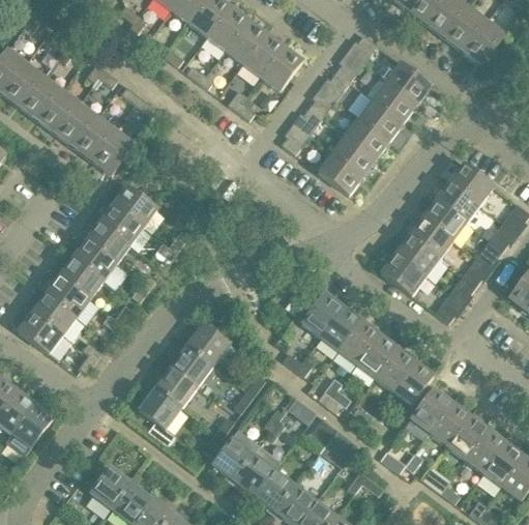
[(157,0),(170,9),(176,0),(157,0)]
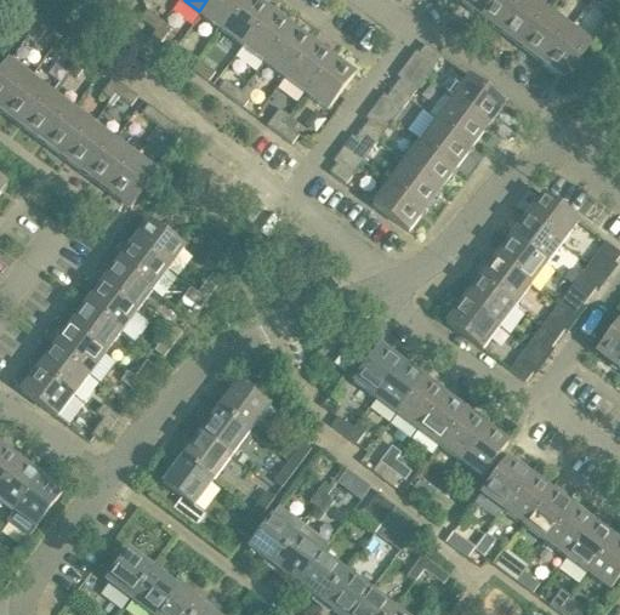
[(221,27),(240,0),(206,0),(199,11),(221,27)]
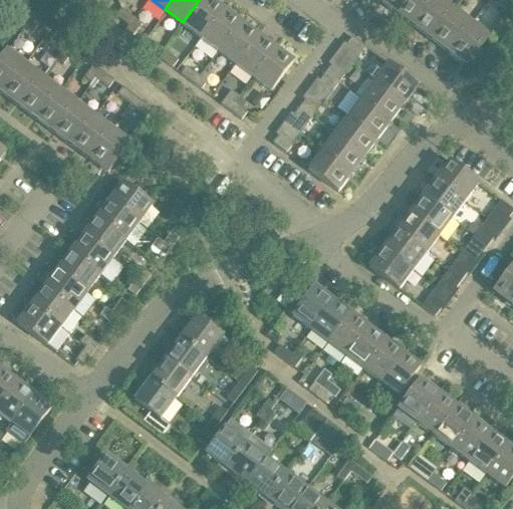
[(199,0),(183,22),(200,36),(223,6),(215,0),(199,0)]
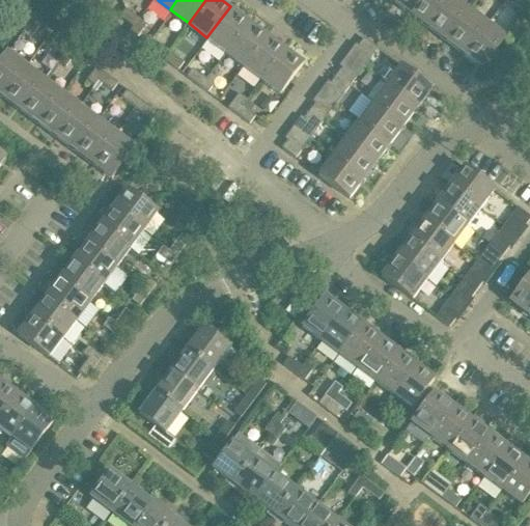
[(395,0),(410,10),(417,0),(395,0)]
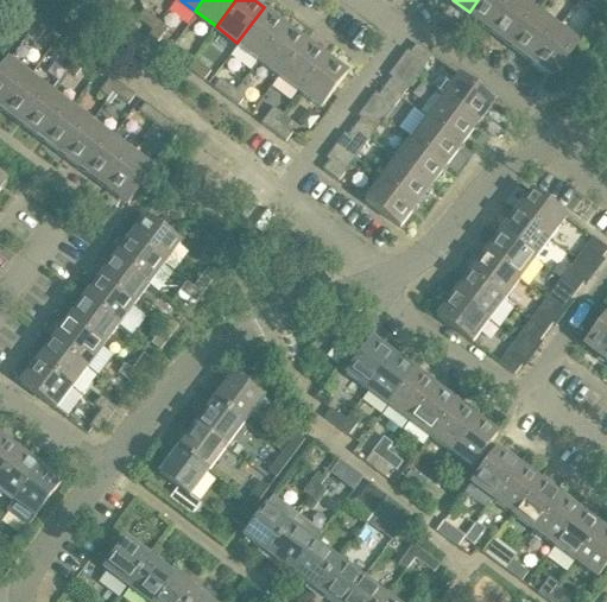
[(478,0),(469,12),(491,29),(511,0),(478,0)]
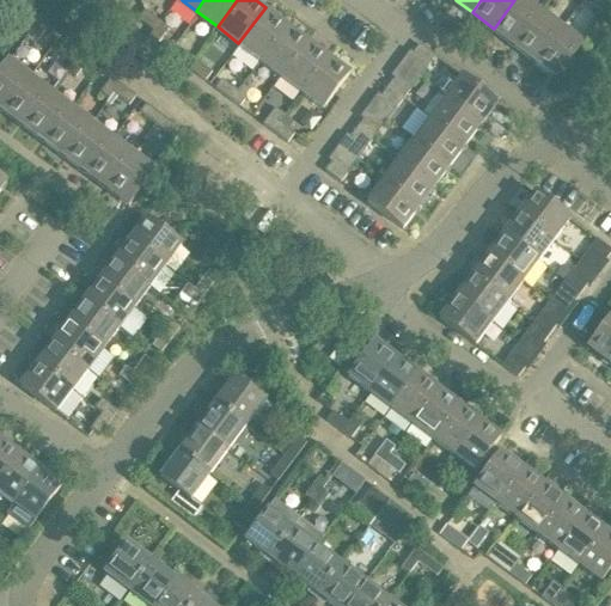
[(512,42),(539,7),(530,0),(514,0),(494,29),(512,42)]
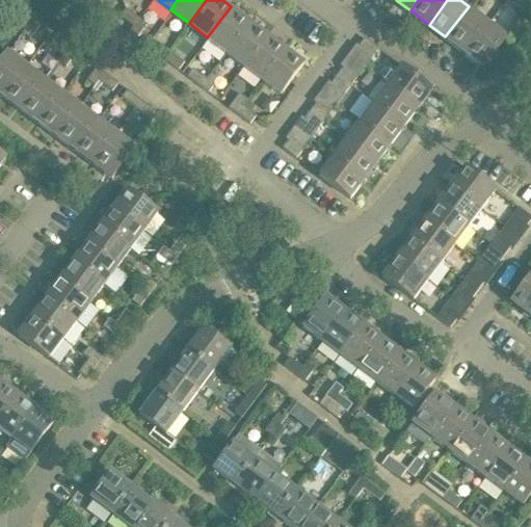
[(530,0),(514,0),(525,8),(530,0)]
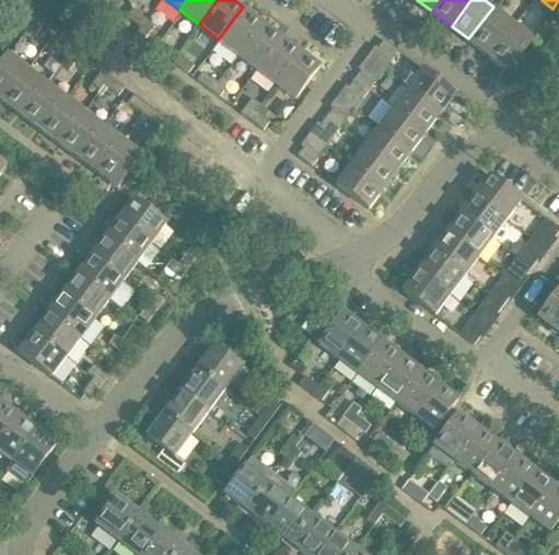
[(139,25),(146,16),(131,6),(125,14),(139,25)]
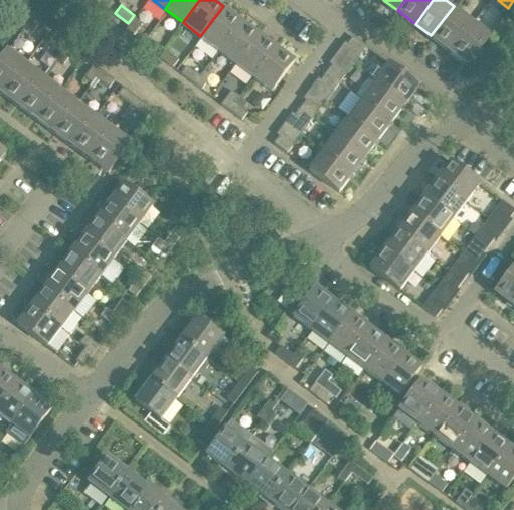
[(218,49),(240,19),(223,6),(200,36),(218,49)]
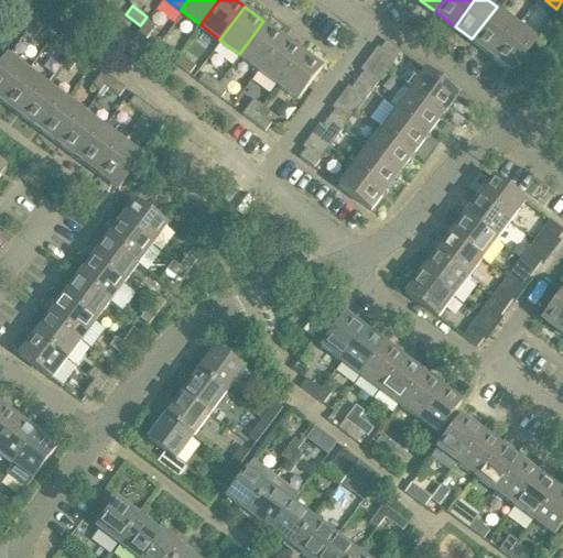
[(491,54),(516,21),(497,7),(472,39),(491,54)]
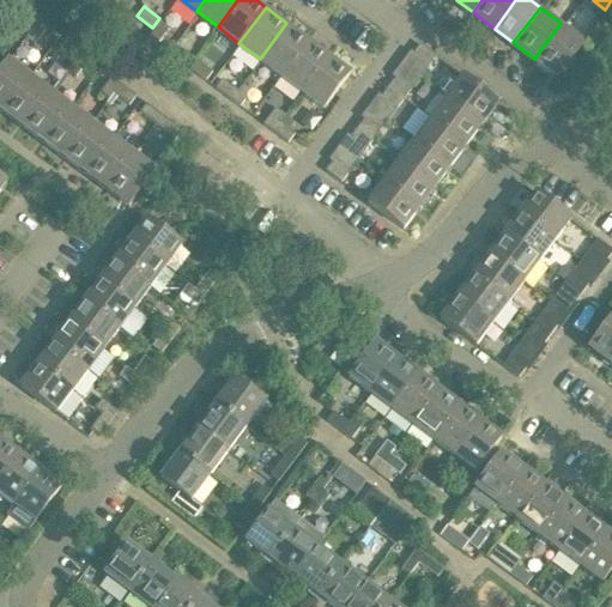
[(34,41),(46,25),(36,18),(24,34),(34,41)]
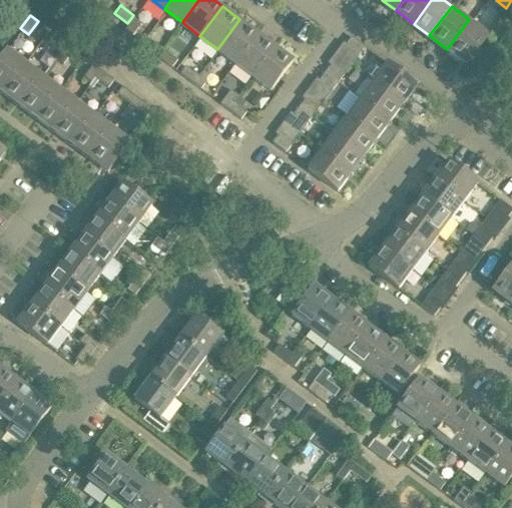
[(133,15),(127,23),(123,28),(131,34),(141,21),(133,15)]
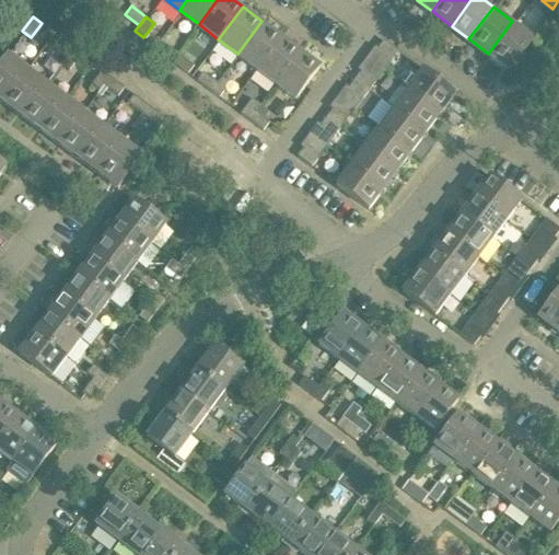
[(261,21),(237,54),(256,68),(281,35),(261,21)]
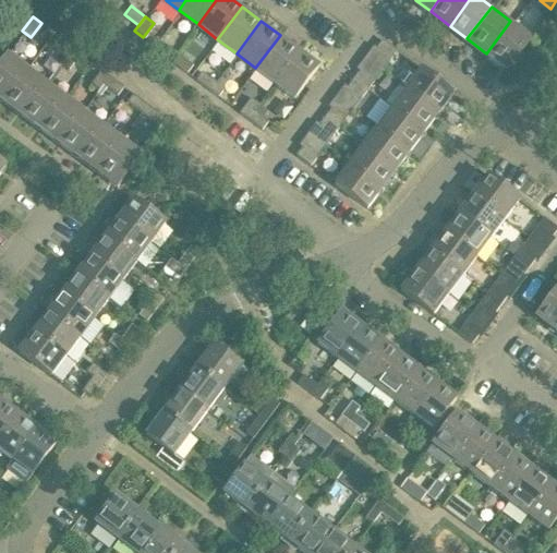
[(510,21),(486,53),(508,70),(532,37),(510,21)]
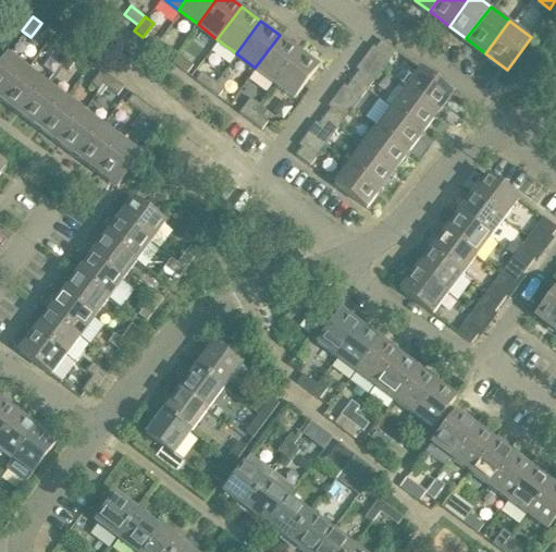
[(64,53),(71,45),(58,35),(51,44),(64,53)]
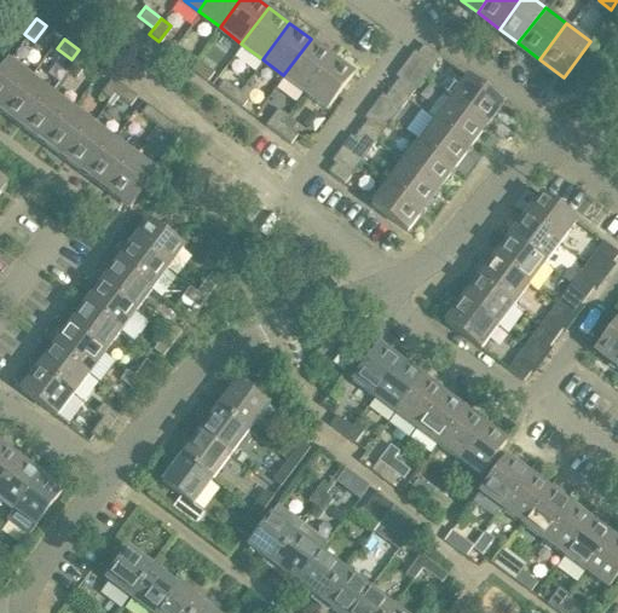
[(305,91),(331,55),(311,39),(283,75),(305,91)]
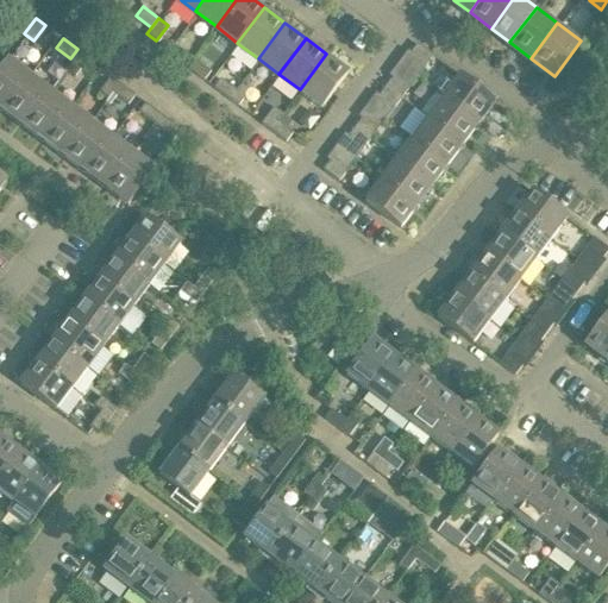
[(426,61),(432,51),(417,39),(409,49),(426,61)]
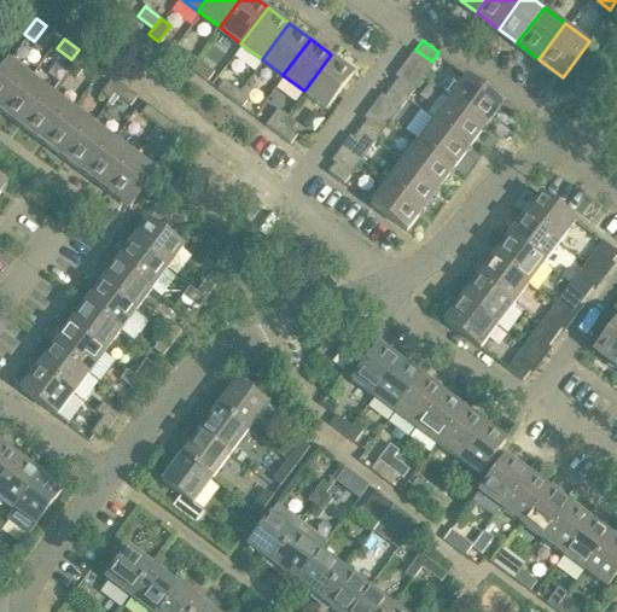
[(190,66),(197,57),(180,45),(174,53),(190,66)]
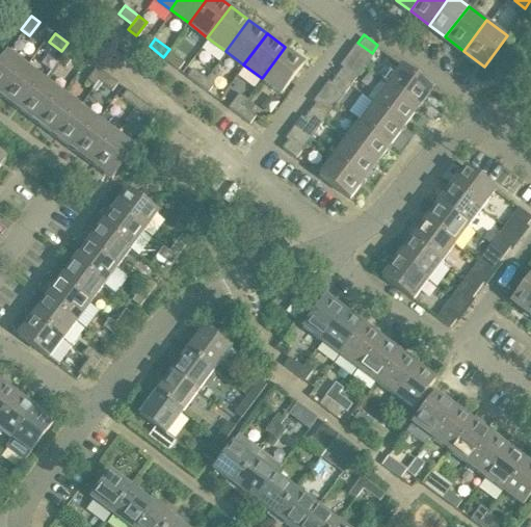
[(68,43),(61,51),(57,57),(65,63),(76,49),(68,43)]
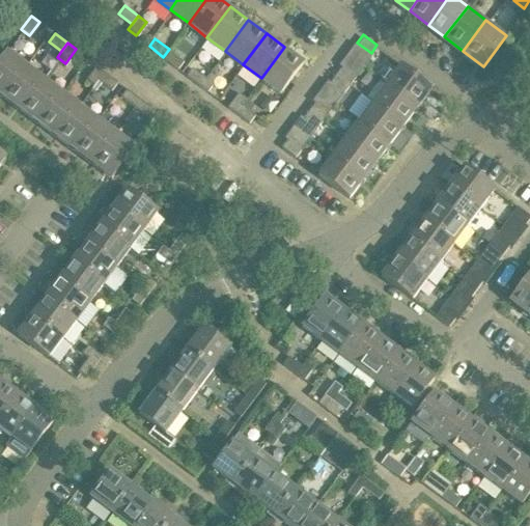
[(284,47),(261,78),(280,91),(303,60),(284,47)]
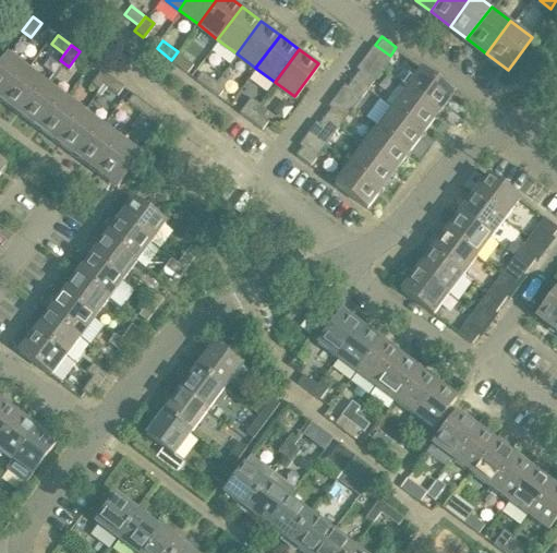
[(0,97),(1,98),(26,65),(7,51),(0,60),(0,97)]
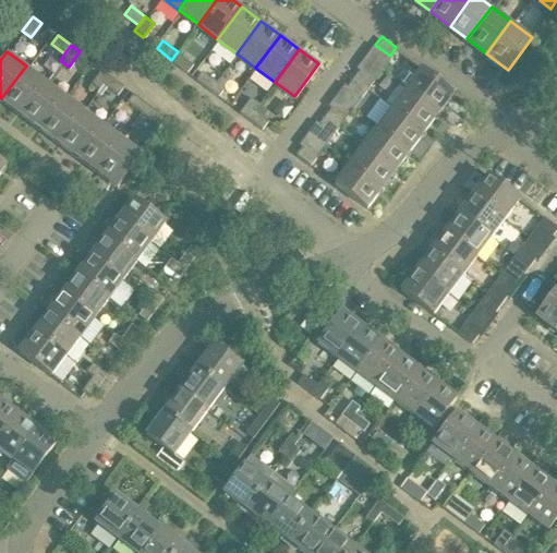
[(178,51),(171,60),(186,70),(192,62),(178,51)]
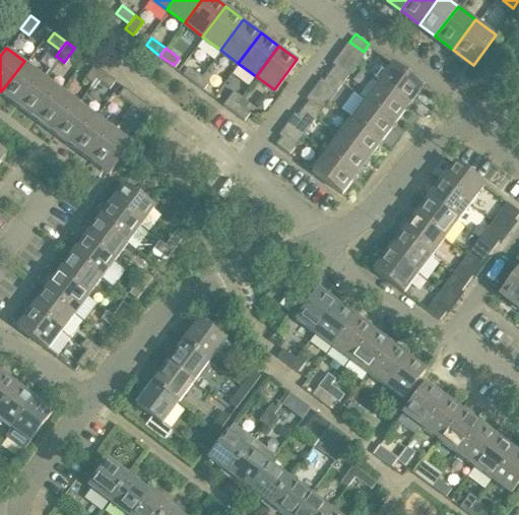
[(24,61),(1,91),(19,105),(42,74),(24,61)]
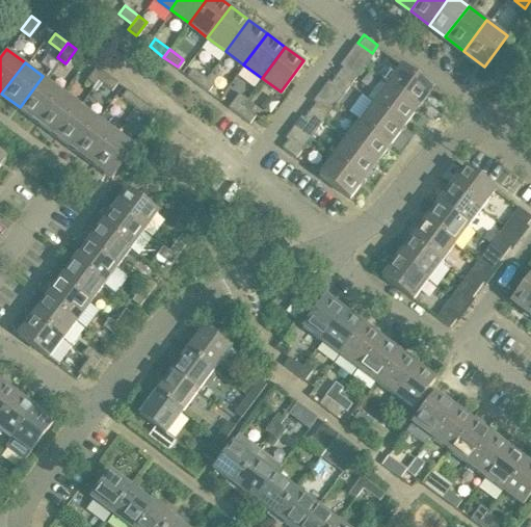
[(341,63),(335,72),(336,72),(349,82),(355,73),(342,62),(341,63)]
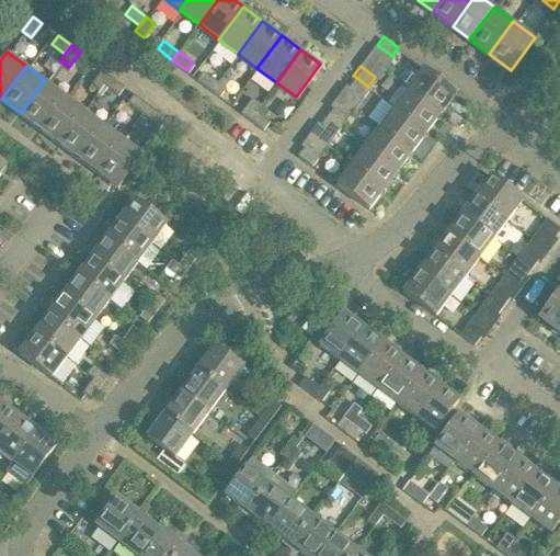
[(408,86),(441,111),(456,90),(423,66),(408,86)]
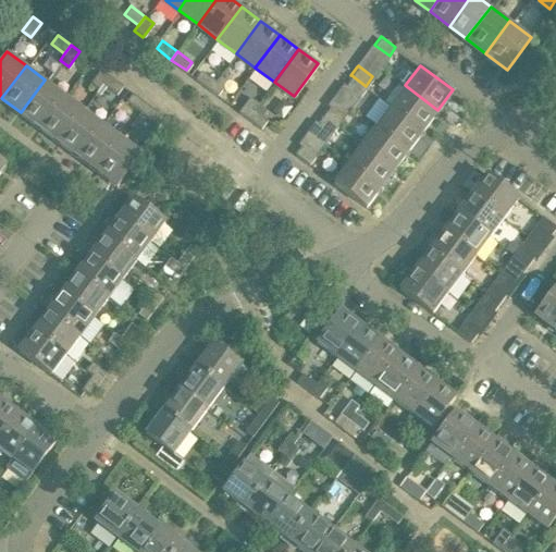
[(102,82),(109,73),(100,68),(89,82),(98,88),(102,82)]
